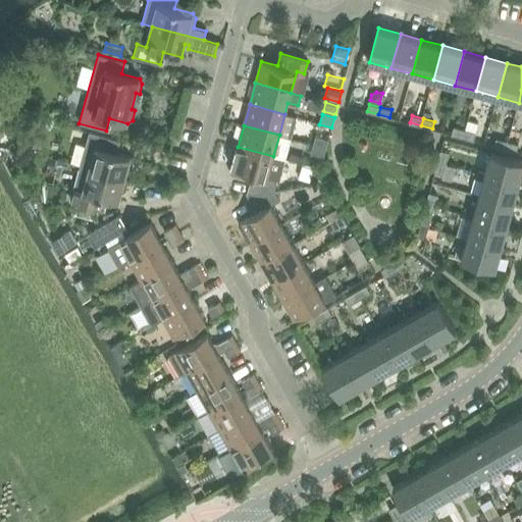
[(463,137),(465,129),(454,126),(452,135),(463,137)]
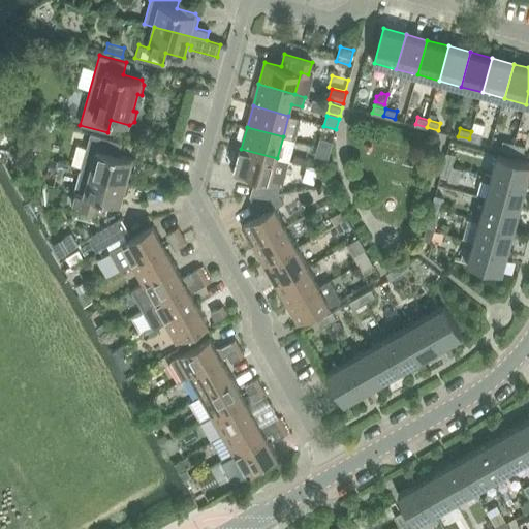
[(471,131),(469,138),(480,142),(483,134),(471,131)]
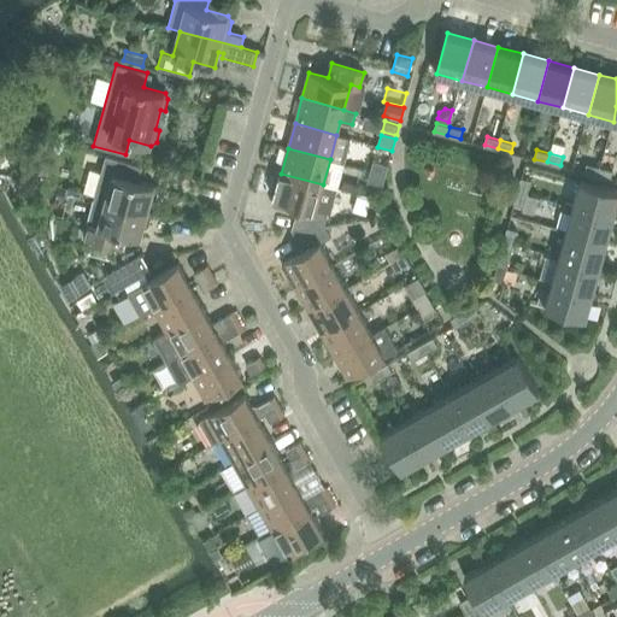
[(147,211),(150,203),(154,204),(158,192),(154,186),(133,180),(137,165),(106,157),(94,197),(147,211)]
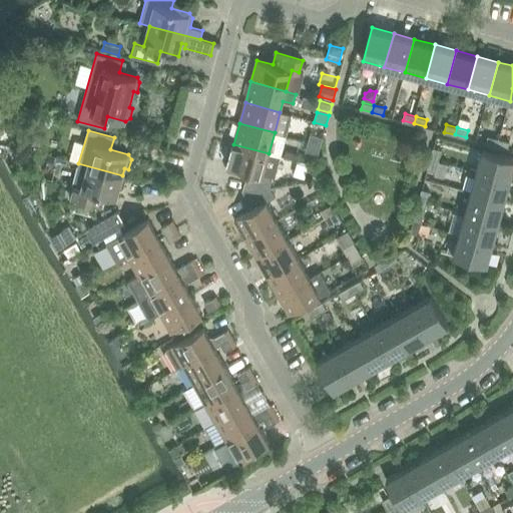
[(308,142),(321,145),(323,137),(311,134),(308,142)]
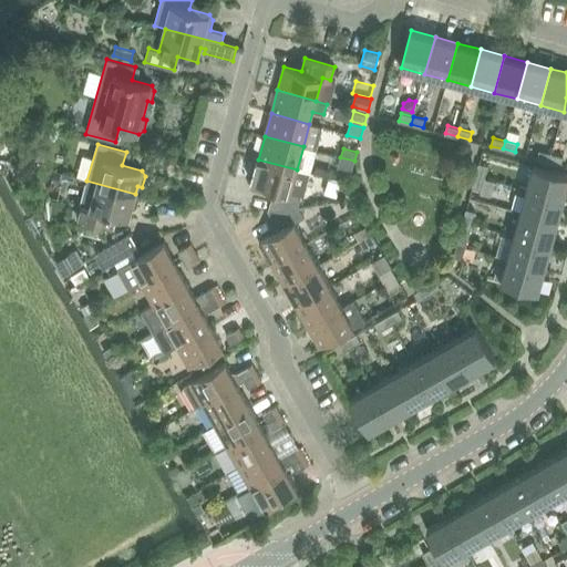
[(549,162),(552,154),(540,151),(538,158),(549,162)]
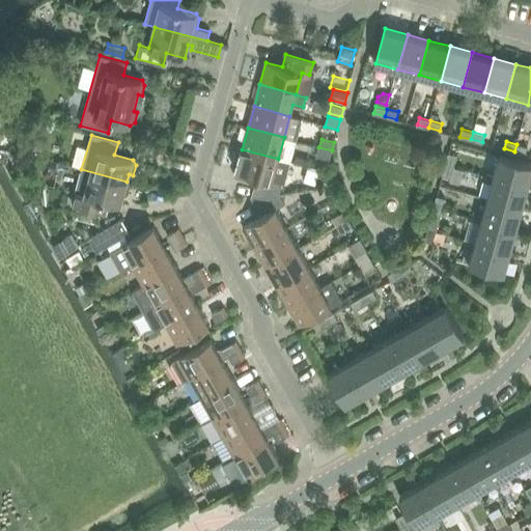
[(516,144),(514,151),(526,155),(528,146),(516,144)]
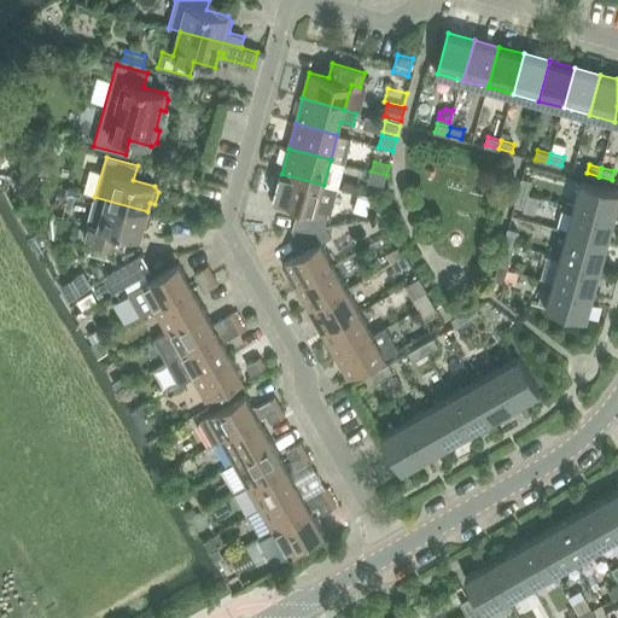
[(386,175),(371,172),(368,181),(383,186),(386,175)]
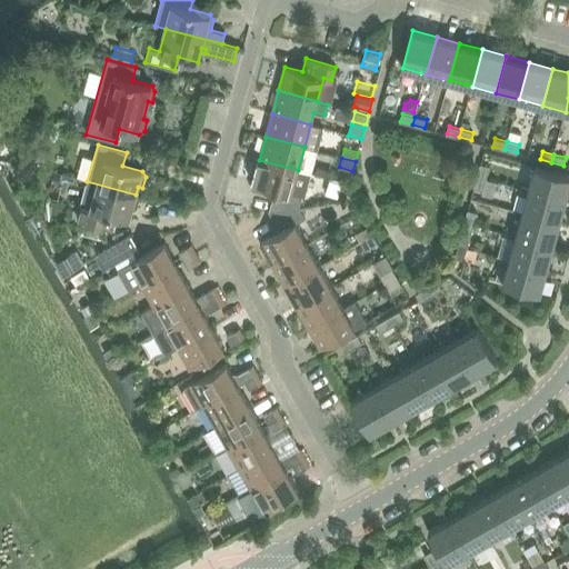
[(270,211),(299,208),(302,197),(291,193),(298,170),(259,160),(252,183),(276,190),(270,211)]
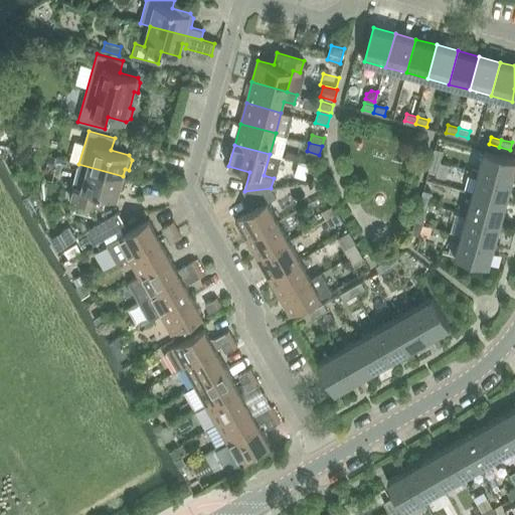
[(433,159),(441,161),(444,150),(436,148),(433,159)]
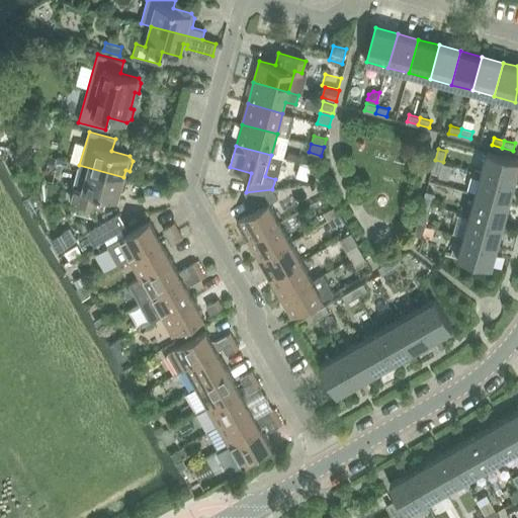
[(517,159),(488,151),(482,173),(515,182),(517,172),(517,159)]
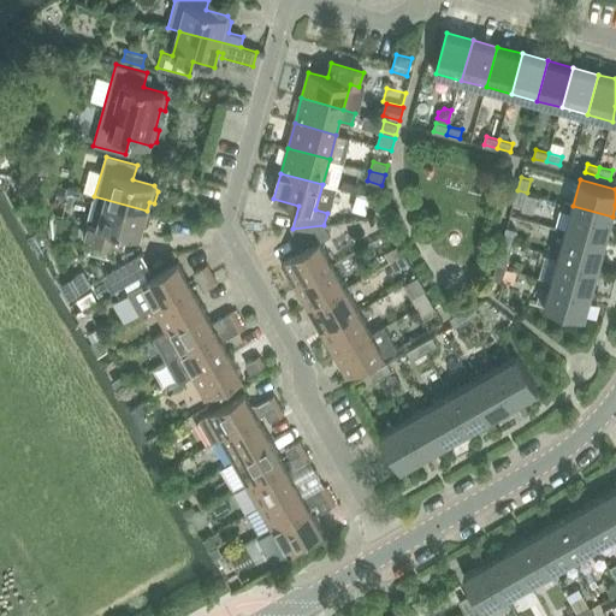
[(344,181),(341,190),(355,194),(359,184),(344,181)]
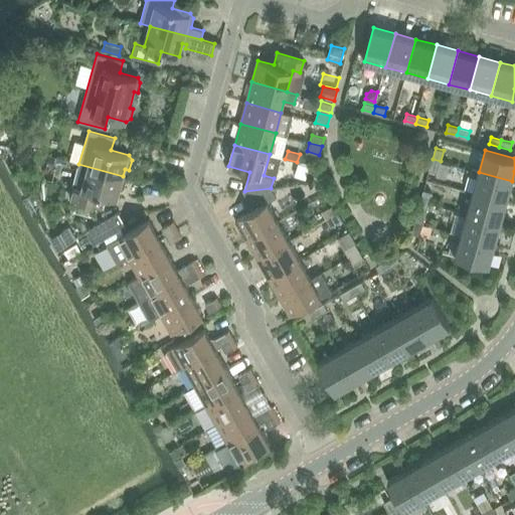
[(441,161),(433,159),(430,169),(438,172),(441,161)]
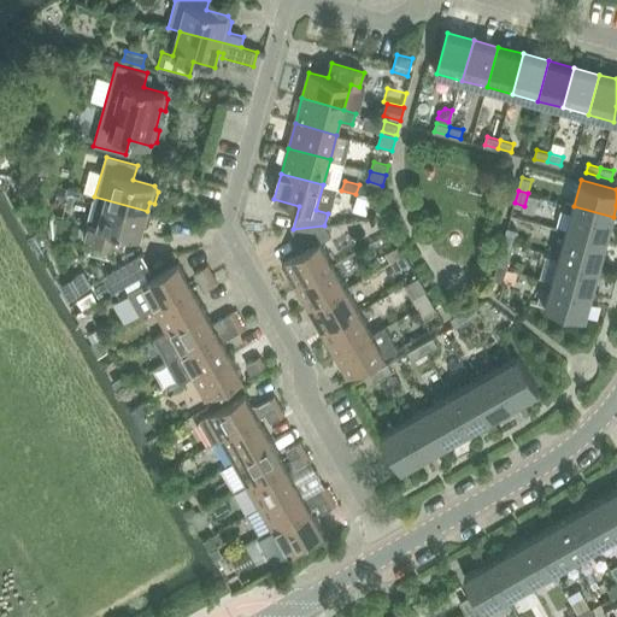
[(115,246),(118,231),(140,238),(142,229),(148,225),(152,212),(147,211),(94,197),(83,238),(115,246)]
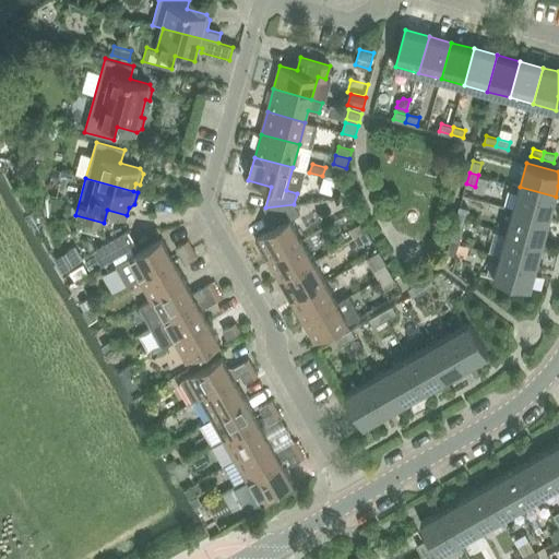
[(324,178),(320,191),(333,194),(336,181),(324,178)]
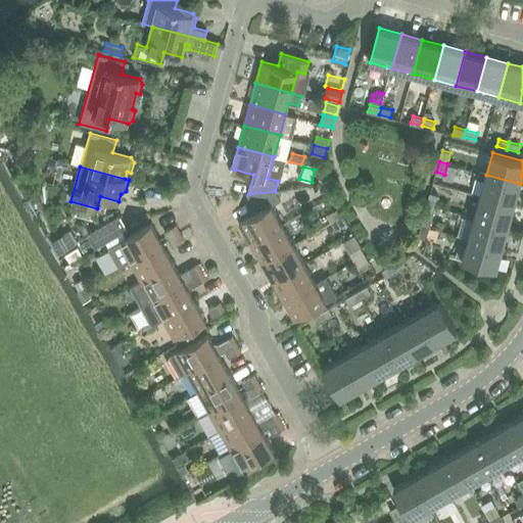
[(520,184),(486,175),(480,196),(515,205),(520,184)]
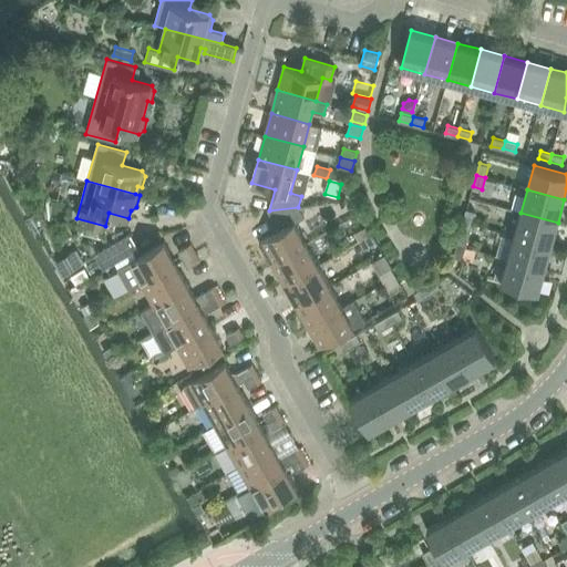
[(298,207),(269,210),(280,230),(259,243),(271,264),(307,244),(295,224),(305,218),(298,207)]
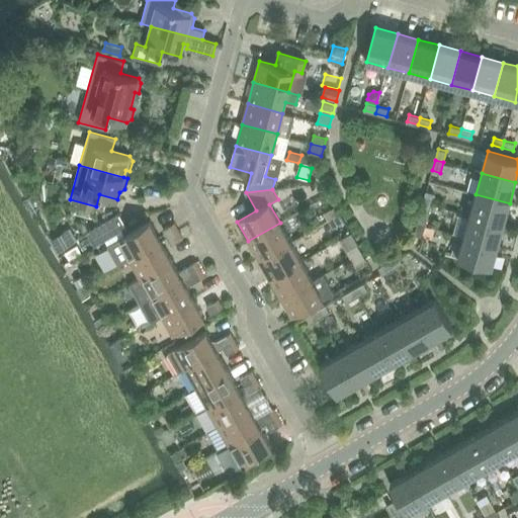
[(424,202),(431,204),(434,193),(427,191),(424,202)]
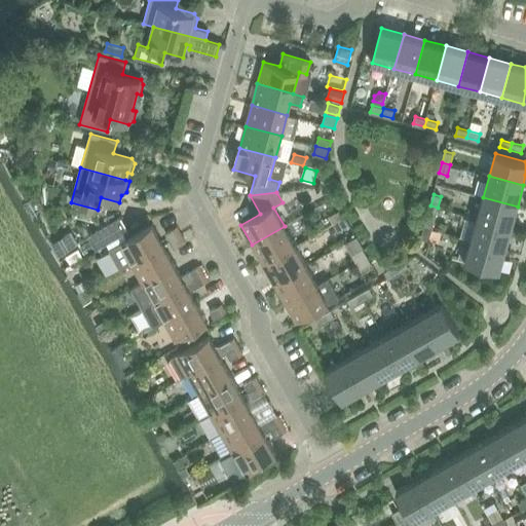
[(477,219),(512,228),(518,207),(483,197),(477,219)]
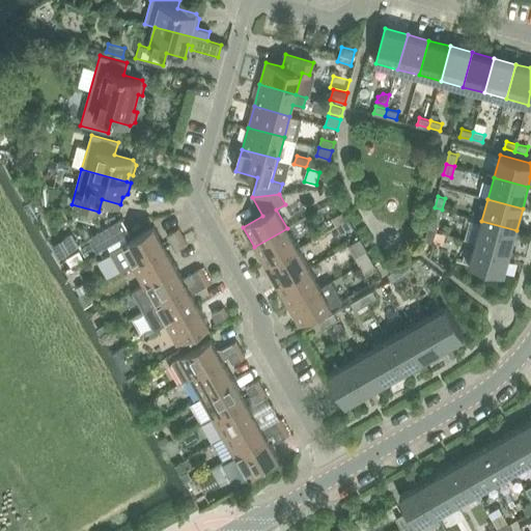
[(442,210),(435,207),(431,218),(439,220),(442,210)]
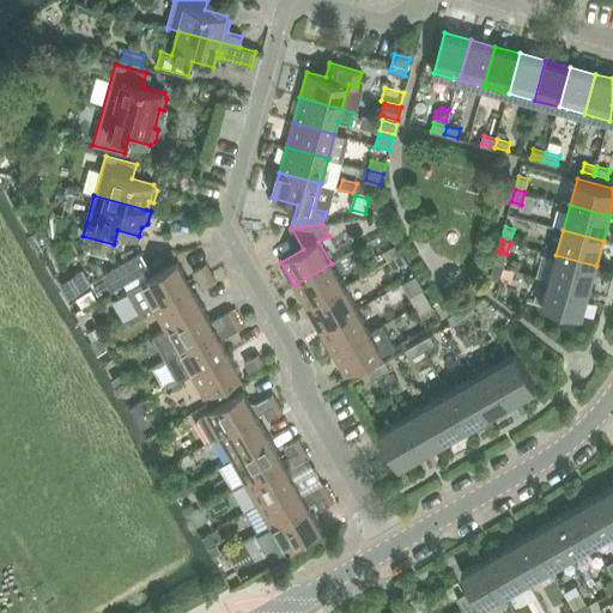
[(388,261),(402,253),(396,244),(383,252),(388,261)]
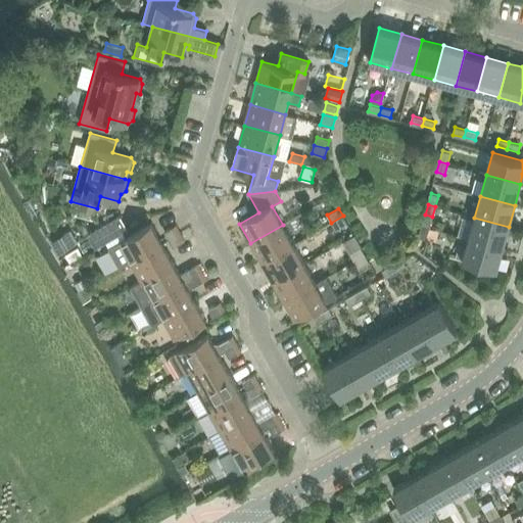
[(425,215),(422,226),(429,228),(432,217),(425,215)]
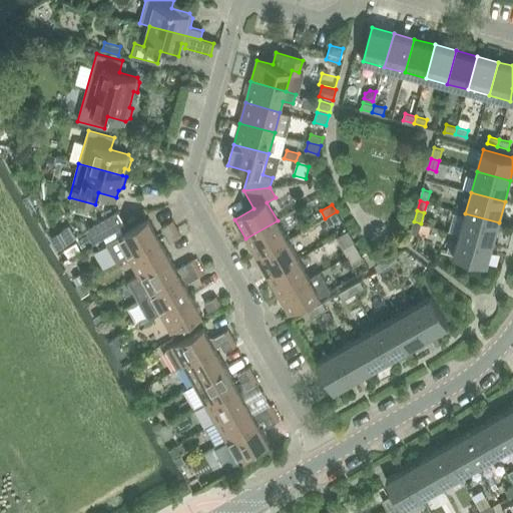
[(117,211),(86,229),(93,243),(125,225),(117,211)]
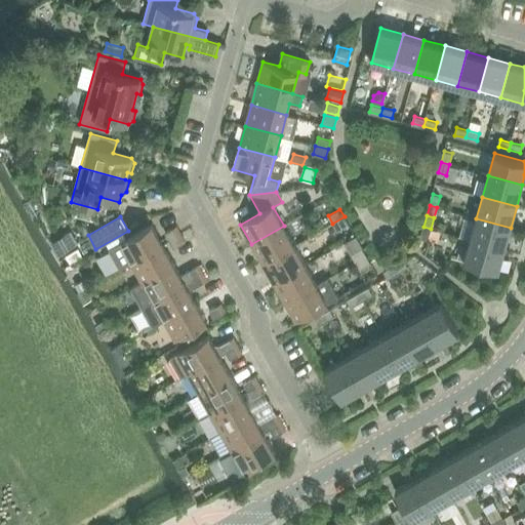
[(345,216),(332,224),(337,231),(349,225),(345,216)]
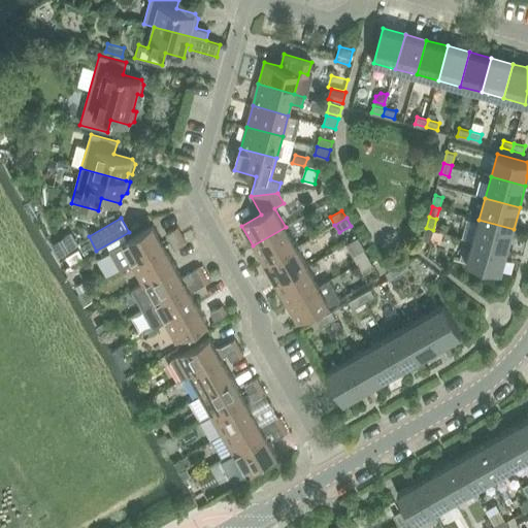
[(514,229),(479,220),(473,241),(507,251),(514,229)]
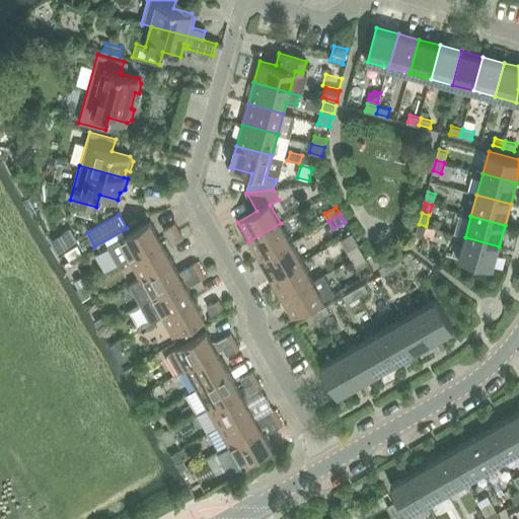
[(130,260),(161,241),(150,222),(119,240),(130,260)]
